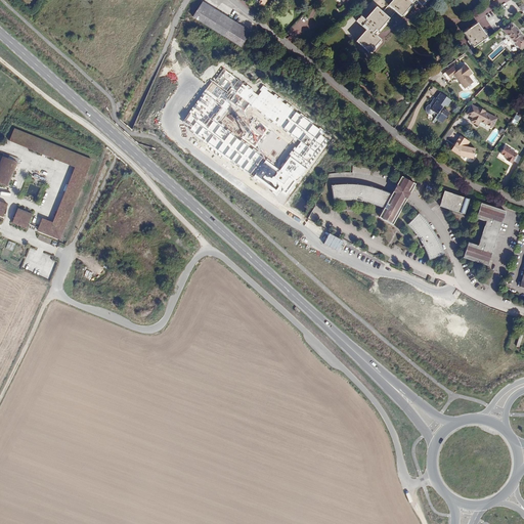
[(393,0),(389,5),(396,12),(401,17),(413,4),(412,3),(416,0),(422,6),(427,0),(393,0)]
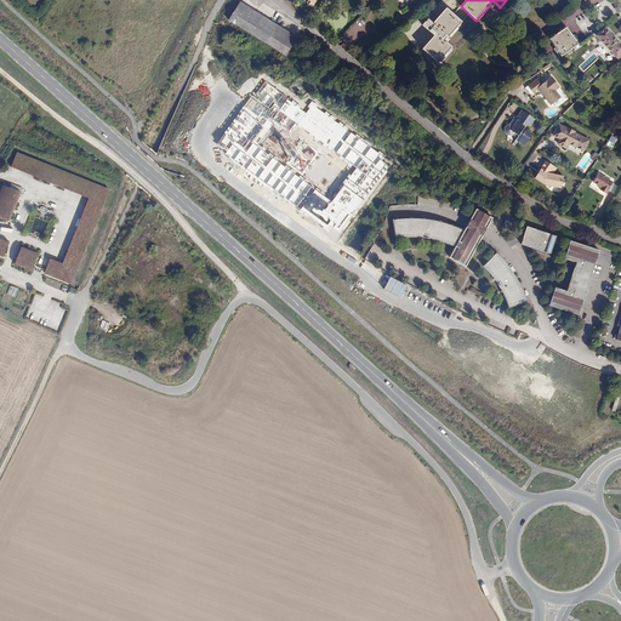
[(297,38),(240,3),(229,21),(285,56),(297,38)]
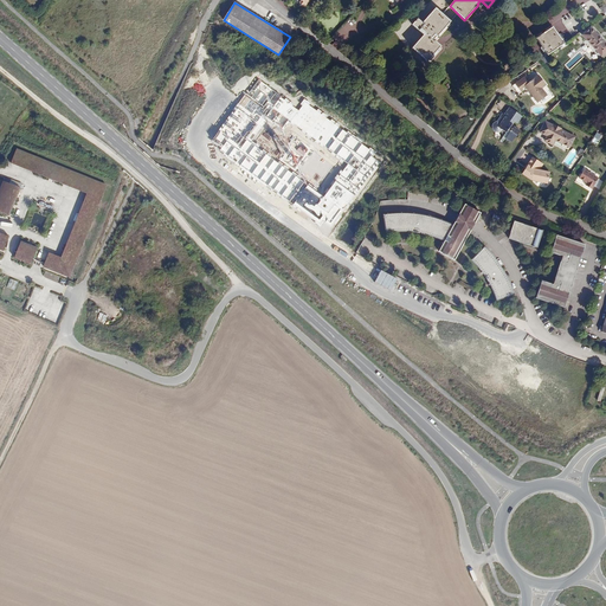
[(554,20),(572,12),(568,5),(550,12),(554,20)]
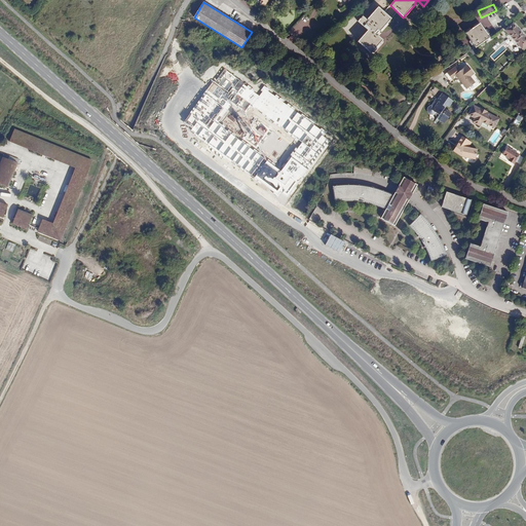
[(379,32),(391,19),(384,12),(378,7),(367,20),(363,16),(358,22),(368,31),(358,42),(371,53),(383,40),(376,34),(379,32)]
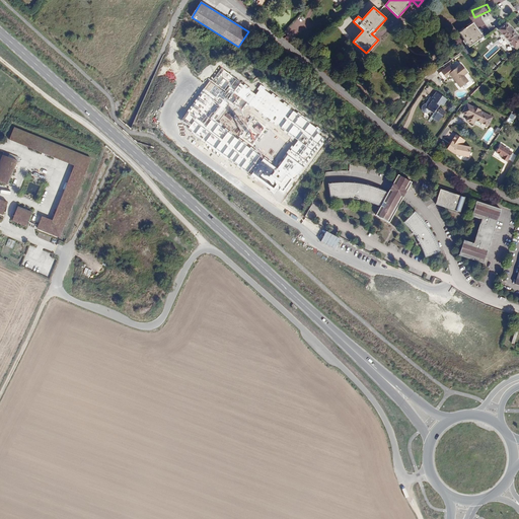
[(294,40),(307,23),(298,16),(286,32),(288,34),(284,40),(289,43),(292,38),(294,40)]
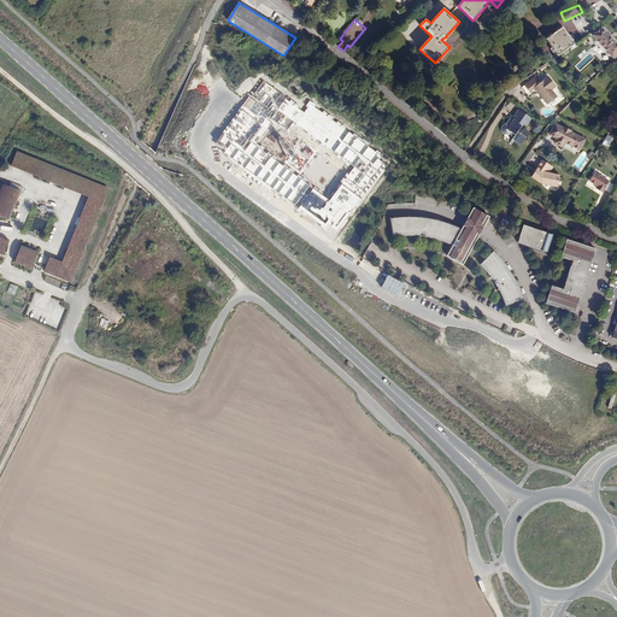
[(575,45),(563,28),(546,40),(558,57),(575,45)]
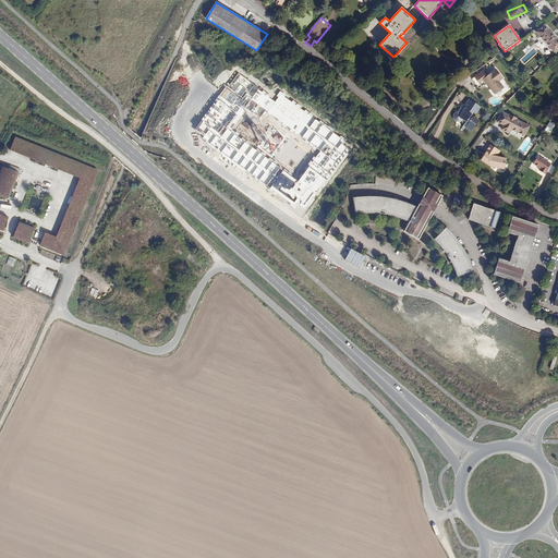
[(557,50),(557,40),(544,26),(536,33),(555,53),(557,50)]
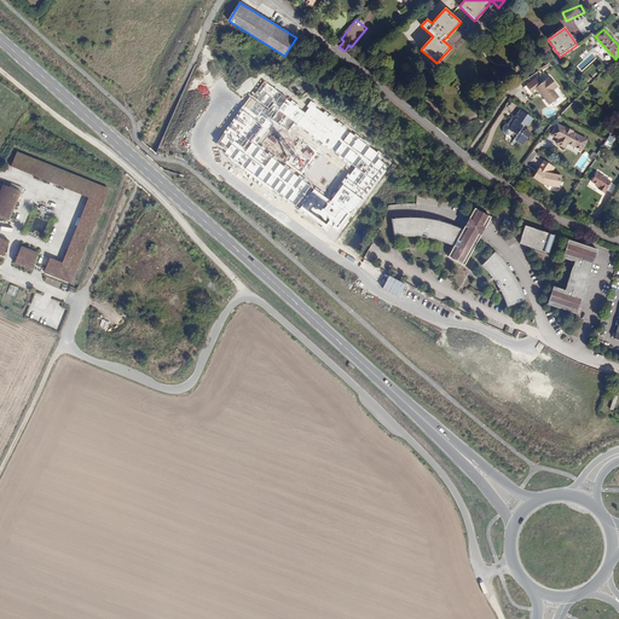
[(524,88),(531,97),(538,91),(549,105),(559,98),(554,91),(557,87),(550,77),(542,85),(537,79),(524,88)]
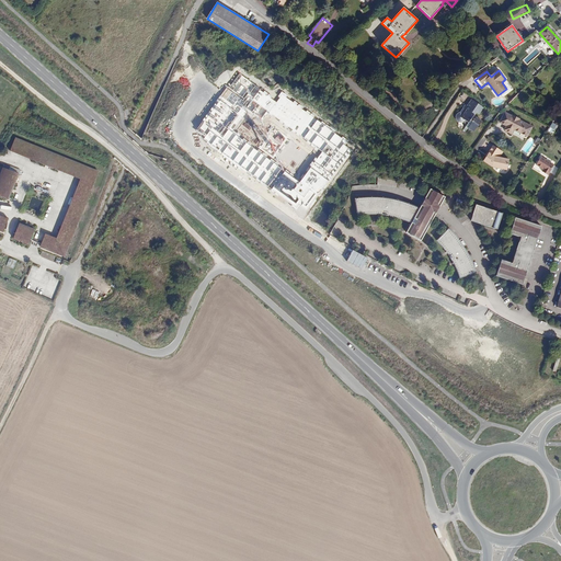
[(276,102),(240,73),(197,129),(205,137),(204,139),(297,209),(300,206),(306,210),(355,146),(283,94),(276,102)]
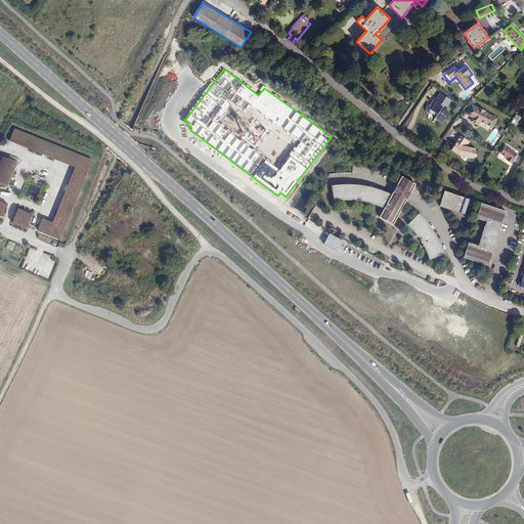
[(444,106),(443,105),(445,103),(449,102),(450,103),(452,100),(442,93),(438,99),(437,98),(434,102),(433,103),(432,103),(431,103),(430,103),(429,104),(429,105),(428,106),(428,107),(428,110),(428,111),(429,112),(430,113),(431,113),(433,113),(434,113),(435,112),(436,111),(439,114),(434,121),(436,122),(439,119),(440,120),(443,120),(445,121),(447,118),(447,116),(448,116),(449,116),(451,113),(446,110),(446,108),(444,106)]
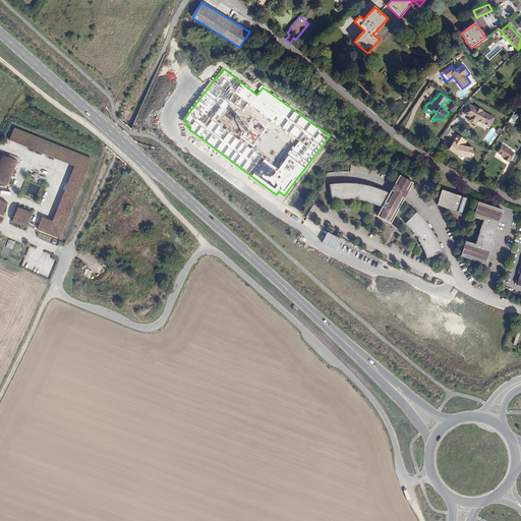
[(495,119),(482,112),(483,111),(476,108),(475,109),(470,105),(466,111),(472,115),(469,121),(475,125),(477,121),(483,124),(483,126),(487,128),(490,127),(495,119)]
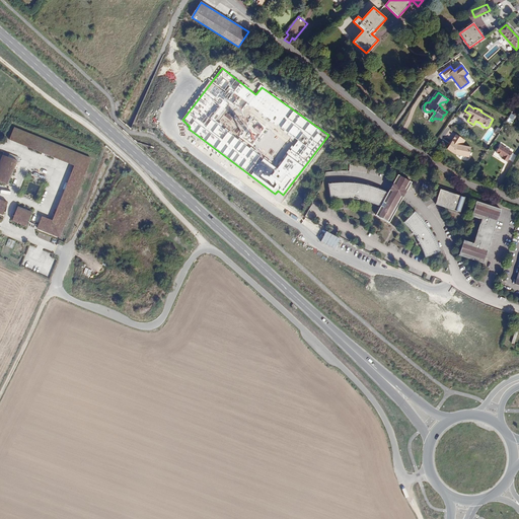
[(9,140),(29,148),(34,137),(14,128),(9,140)]
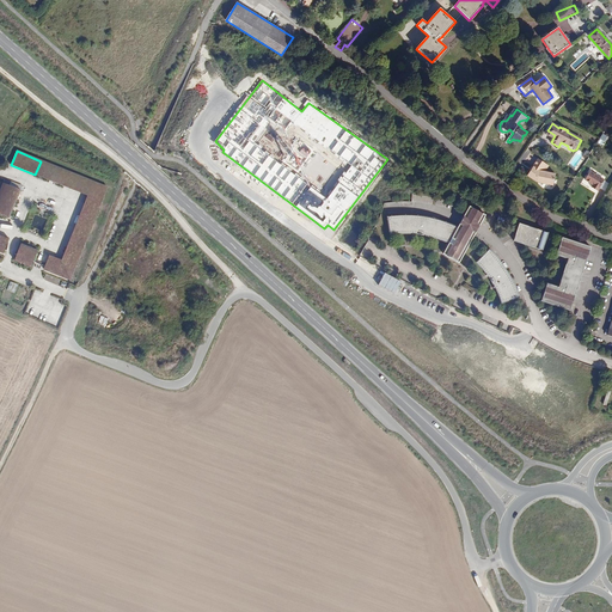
[(556,175),(545,172),(549,166),(538,159),(533,166),(534,166),(527,176),(537,182),(554,185),(556,175)]
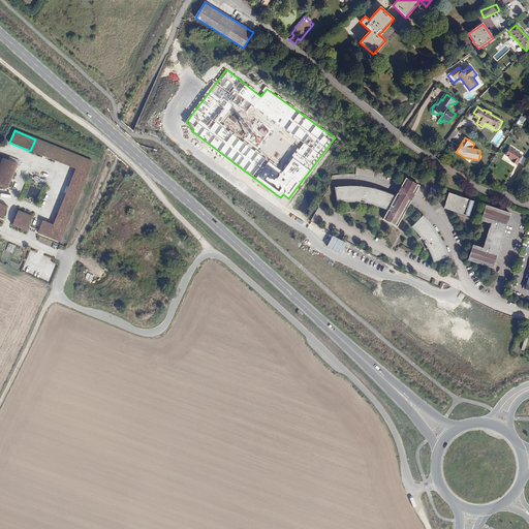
[(35,139),(30,151),(54,161),(59,150),(35,139)]
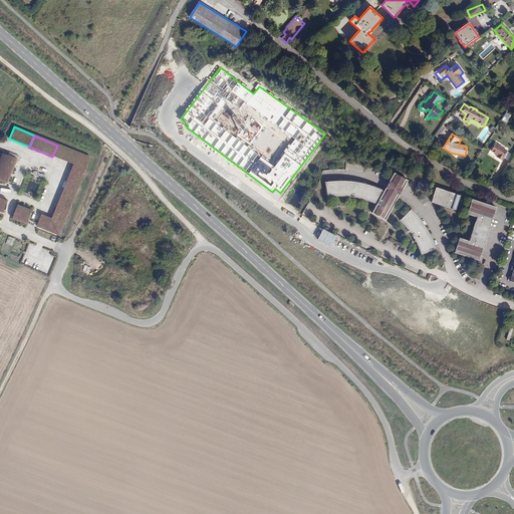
[(508,152),(496,145),(492,152),(499,156),(497,158),(502,161),(508,152)]
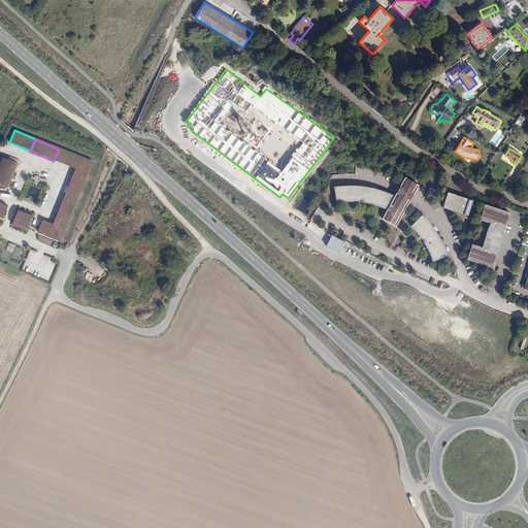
[(59,150),(54,161),(74,170),(79,159),(59,150)]
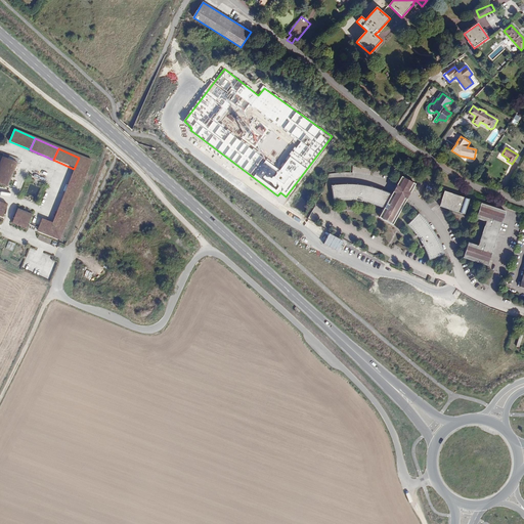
[(0,163),(0,183),(7,186),(16,163),(3,157),(0,163)]
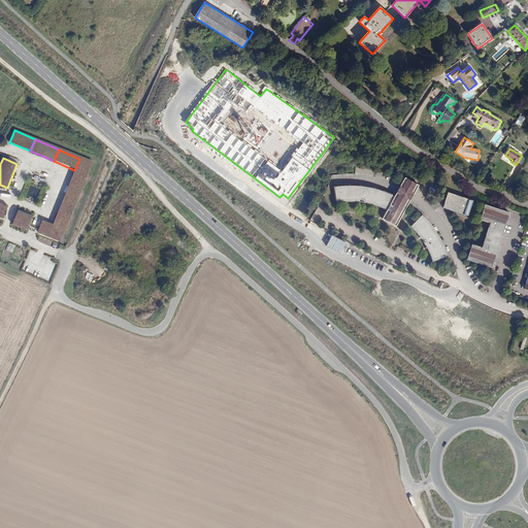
[(92,163),(79,159),(74,170),(73,173),(86,178),(92,163)]
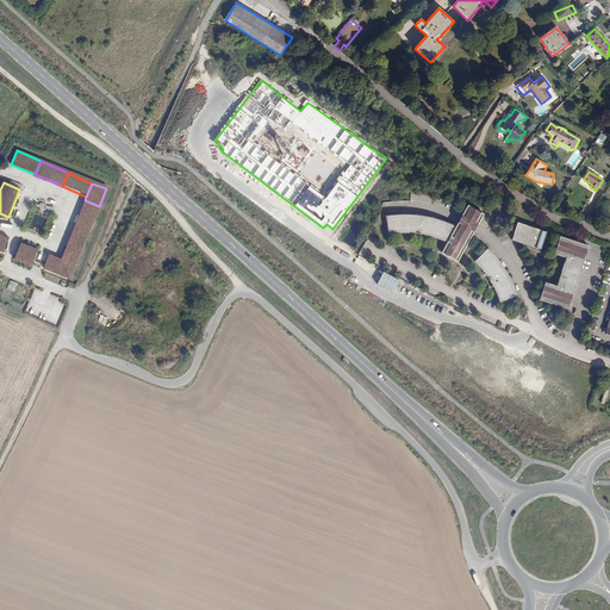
[(61,256),(75,262),(99,206),(85,200),(61,256)]
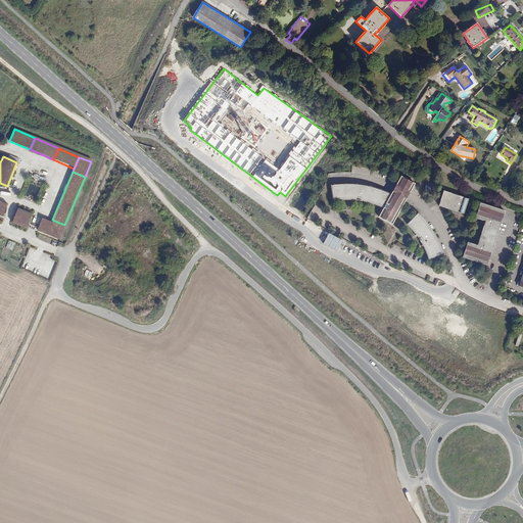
[(412,191),(416,184),(402,177),(398,184),(412,191)]
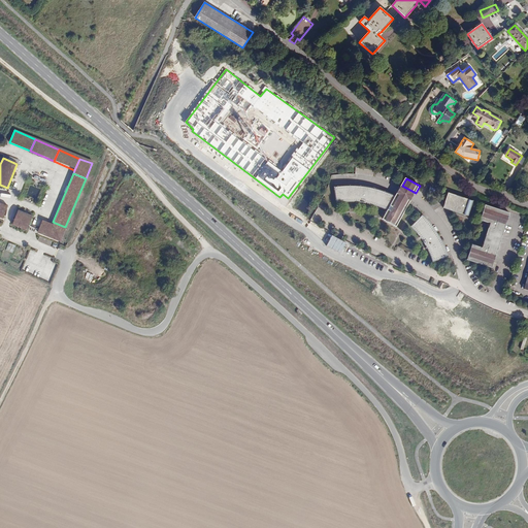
[(410,202),(397,195),(396,196),(392,194),(389,193),(385,191),(381,190),(376,189),(372,188),(371,188),(367,187),(362,187),(358,186),(353,186),(349,186),(343,187),(342,187),(335,188),(337,203),(342,202),(348,202),(353,202),(358,202),(362,202),(367,203),(371,204),(376,205),(382,207),(383,207),(389,209),(384,220),(397,227),(410,202)]
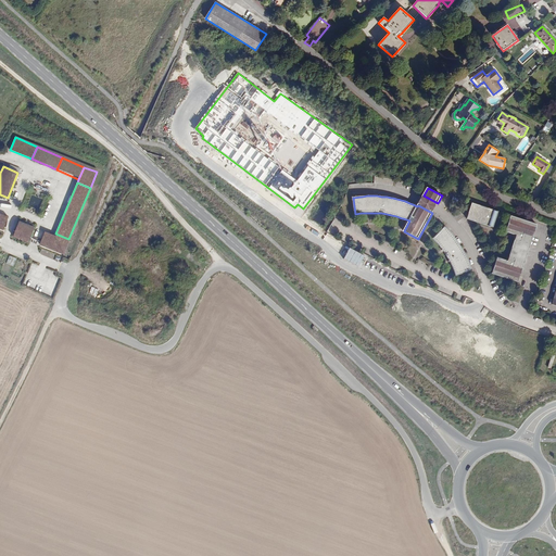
[(438,203),(424,196),(420,201),(418,205),(432,213),(436,207),(437,204),(438,203)]
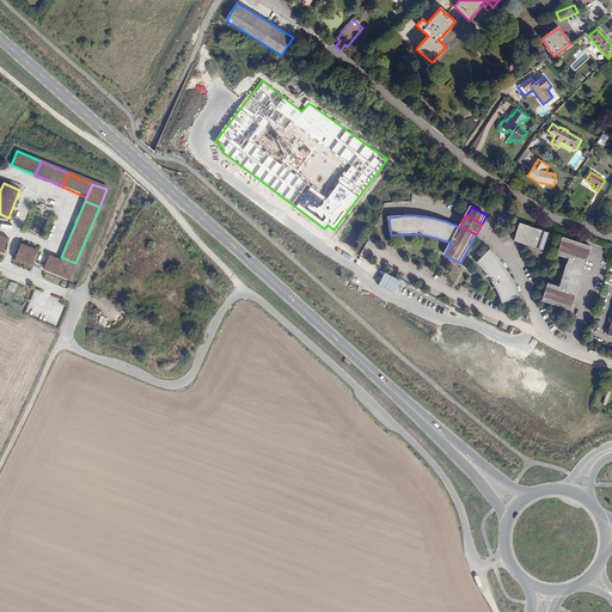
[(543,251),(549,234),(520,225),(516,237),(514,242),(543,251)]
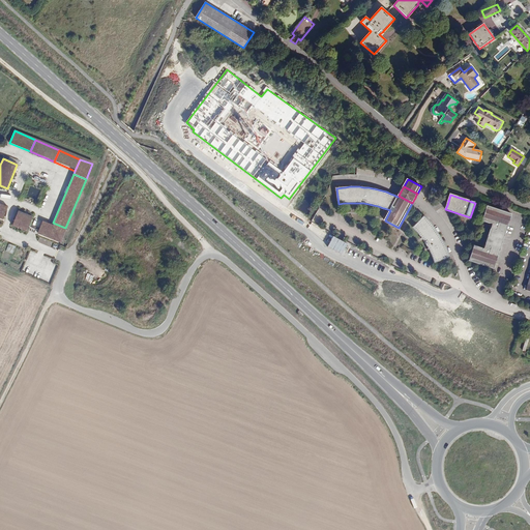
[(494,269),(510,219),(511,214),(487,206),(481,222),(492,225),(483,249),(474,246),(469,261),(494,269)]
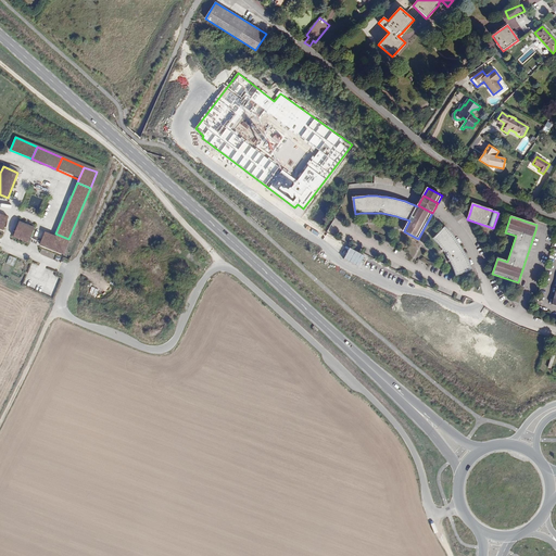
[(11,237),(26,243),(33,228),(17,222),(11,237)]
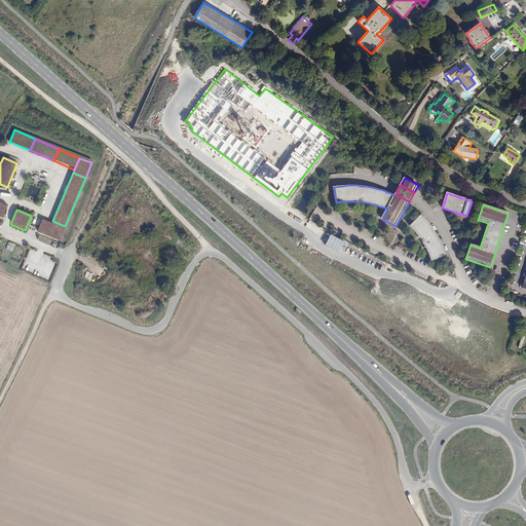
[(440,241),(438,237),(436,233),(433,229),(430,226),(427,222),(424,219),(421,216),(410,226),(413,229),(416,233),(418,237),(421,240),(423,245),(426,249),(428,253),(429,257),(431,261),(446,257),(445,254),(444,250),(442,246),(440,241)]
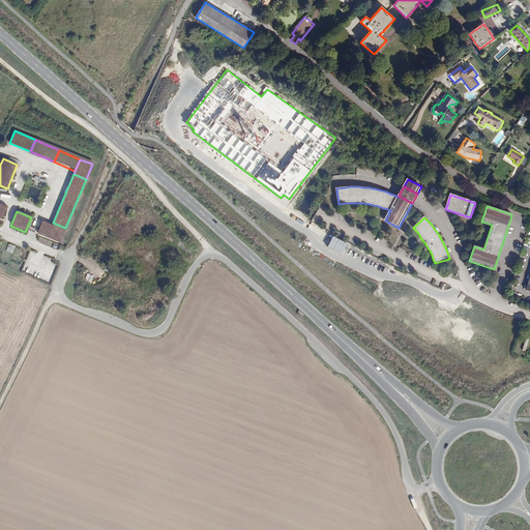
[(41,222),(36,233),(47,238),(52,226),(41,222)]
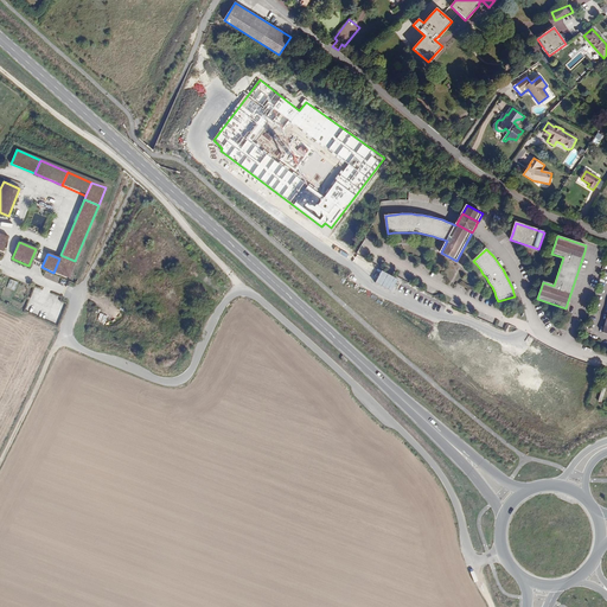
[(53,273),(66,279),(75,261),(61,255),(59,259),(53,273)]
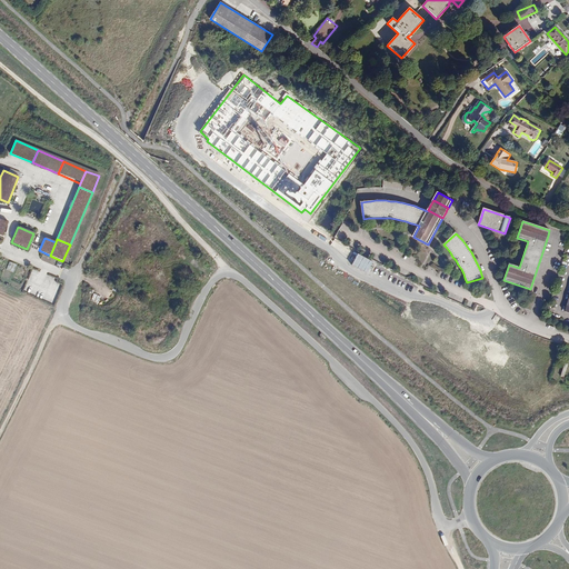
All buildings are outlined.
